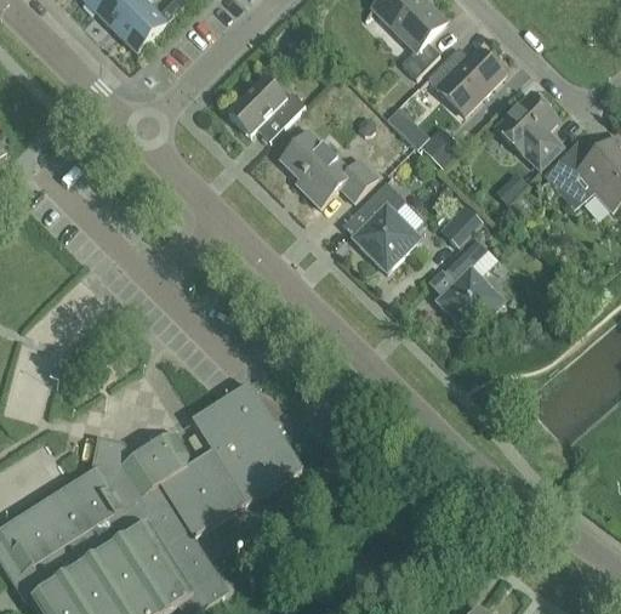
[(85,0),(96,11),(106,0),(85,0)]
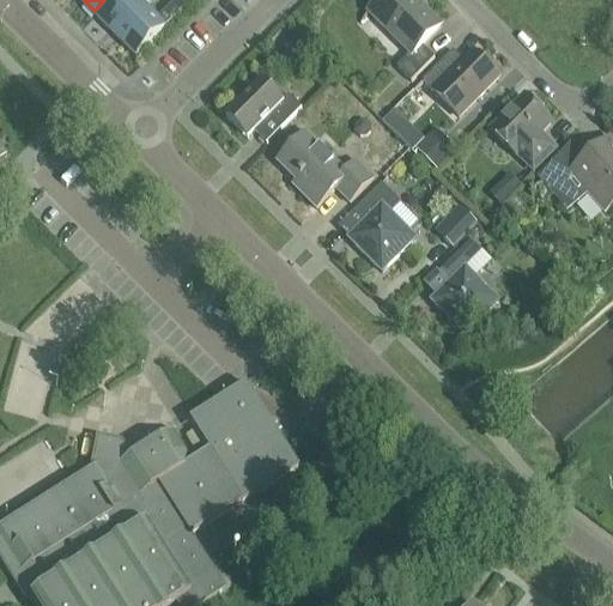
[(104,0),(95,11),(115,31),(145,0),(104,0)]
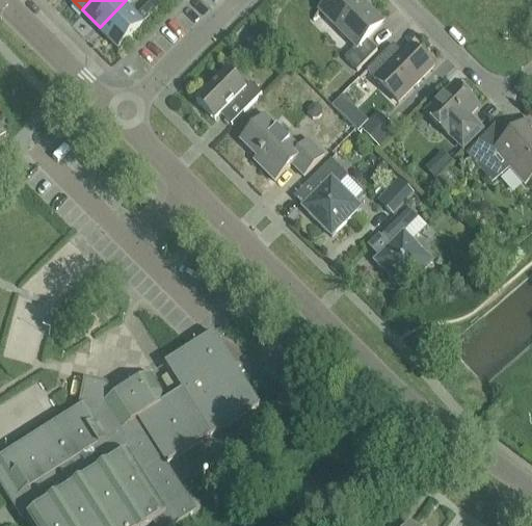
[(158,4),(154,0),(148,0),(137,11),(126,0),(100,27),(117,45),(158,4)]
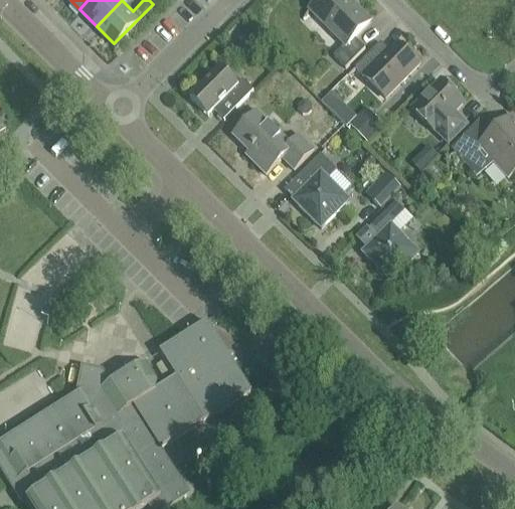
[(345,64),(365,44),(353,33),(369,17),(351,0),(315,0),(310,5),(344,40),(333,52),(345,64)]
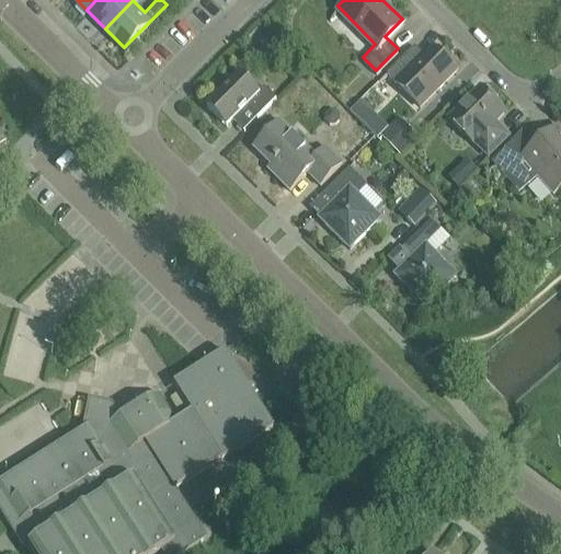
[(456,67),(433,44),(424,52),(414,42),(386,70),(420,103),(456,67)]
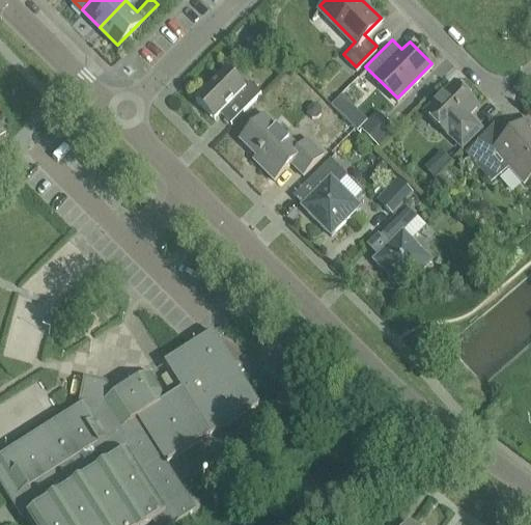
[(227,65),(195,98),(214,116),(229,101),(235,101),(243,108),(260,89),(250,79),(245,83),(227,65)]
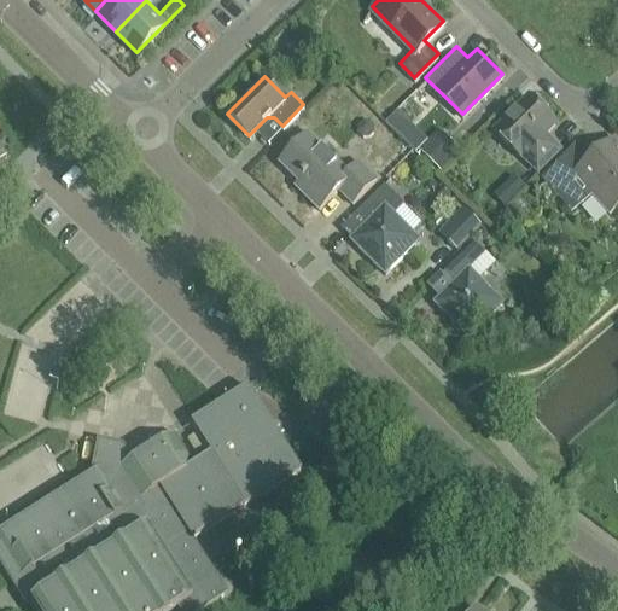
[(542,131),(554,118),(529,93),(495,127),(520,153),(522,151),(537,167),(558,146),(542,131)]
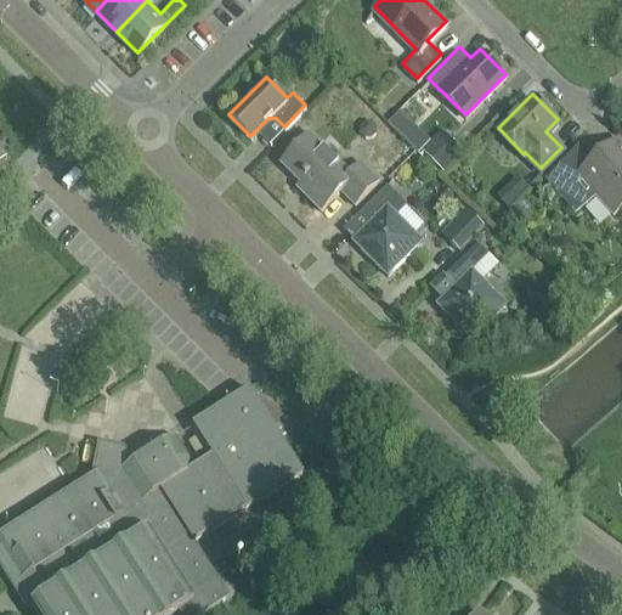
[(305,191),(321,207),(340,187),(355,202),(379,178),(361,159),(350,170),(310,130),(281,159),(309,187),(305,191)]
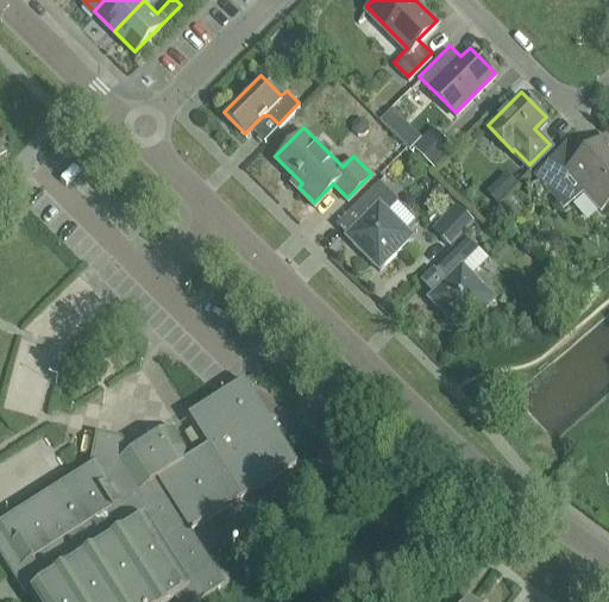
[(582,186),(601,206),(608,199),(608,137),(606,133),(572,162),(558,145),(533,173),(547,189),(551,187),(563,202),(582,186)]
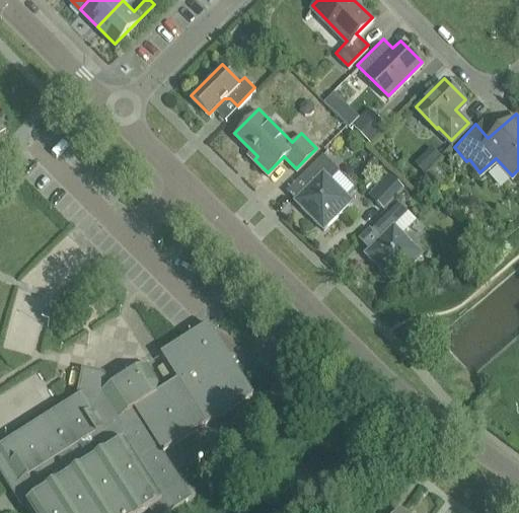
[(294,198),(322,226),(352,198),(329,175),(339,167),(322,152),(301,173),(310,181),(294,198)]
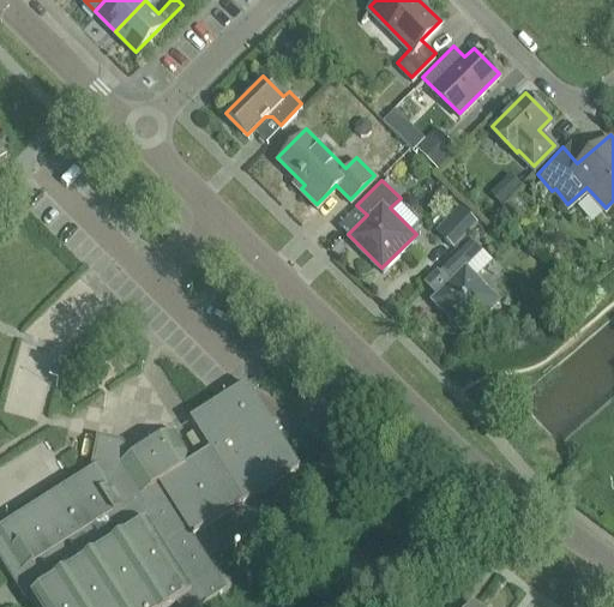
[(452,244),(476,220),(459,203),(447,215),(452,220),(440,232),(452,244)]
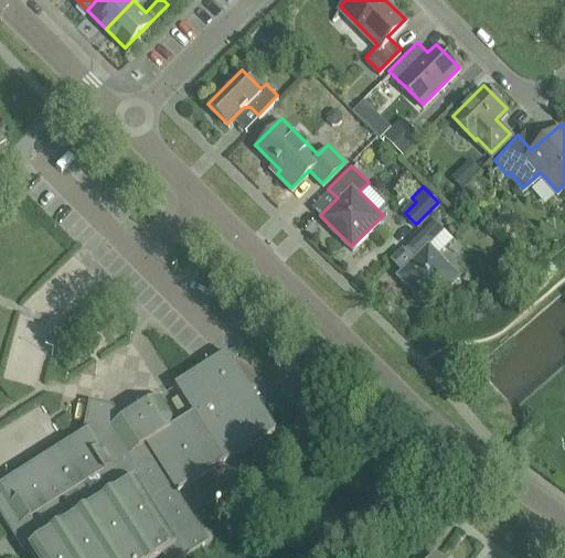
[(447,260),(462,245),(434,217),(405,246),(414,256),(397,272),(428,304),(459,272),(447,260)]
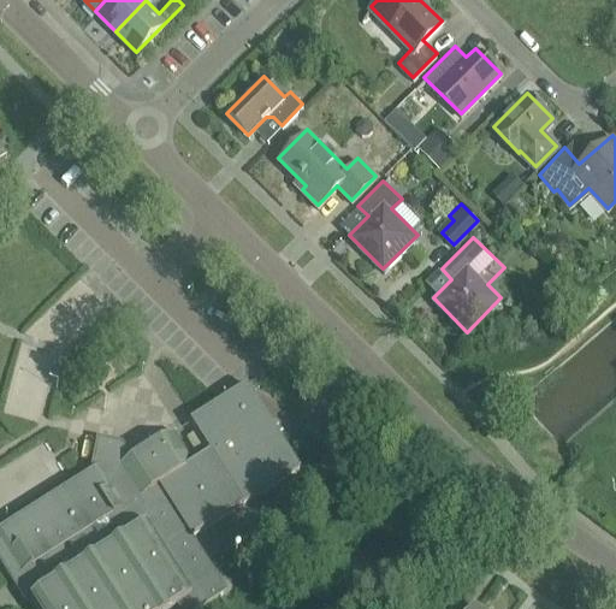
[(88,467),(1,522),(0,522),(0,561),(9,575),(13,572),(36,608),(161,608),(175,601),(178,608),(189,608),(225,587),(199,545),(190,532),(298,463),(244,379),(188,415),(207,447),(191,456),(172,425),(117,461),(113,456),(100,454),(101,449),(100,449),(95,468),(88,467)]
